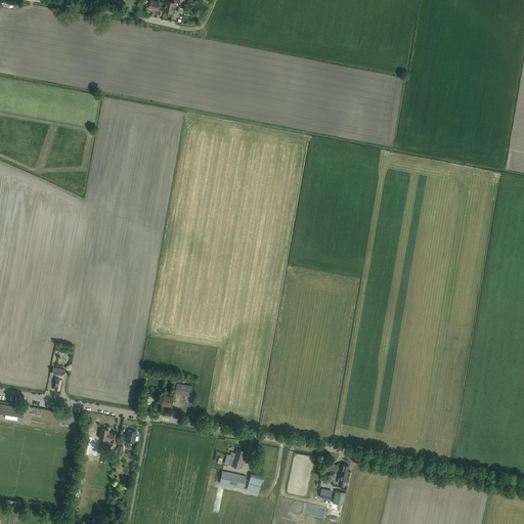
[(149,0),(148,8),(149,8),(149,9),(151,9),(158,10),(160,2),(149,0)]
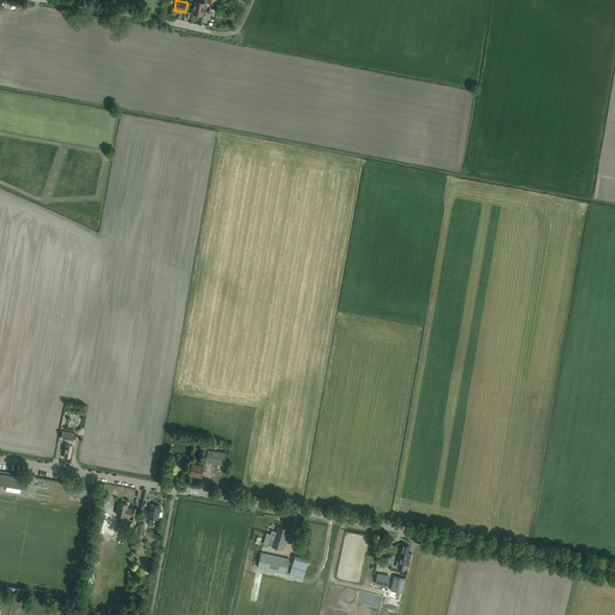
[(199,4),(195,3),(192,13),(197,15),(198,16),(201,16),(202,16),(204,3),(199,1),(199,4)]
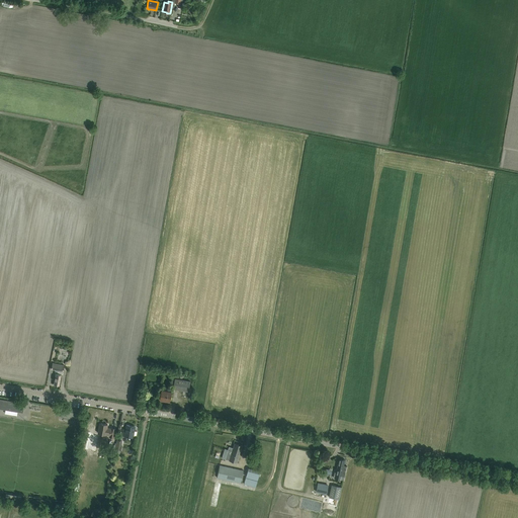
[(54,384),(59,385),(61,374),(63,374),(64,365),(52,362),(51,368),(58,369),(57,373),(56,373),(55,379),(54,384)]
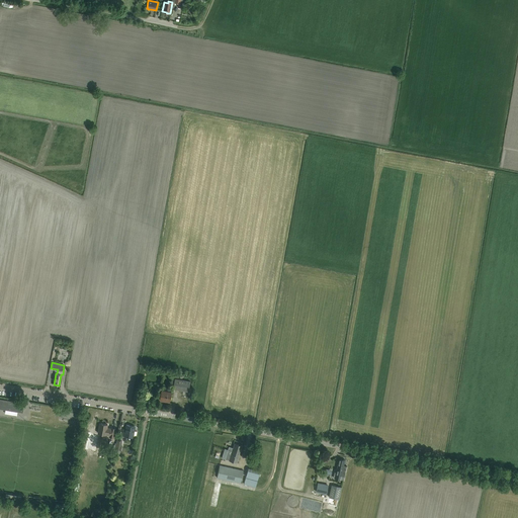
[(188,392),(190,381),(175,378),(173,389),(188,392)]
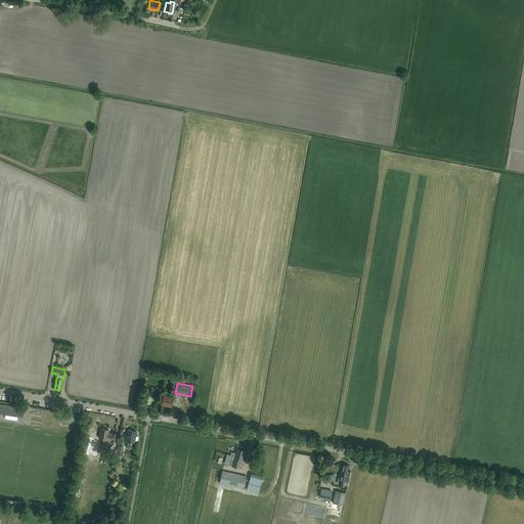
[(166,391),(162,390),(161,394),(163,395),(162,404),(167,405),(171,406),(173,396),(165,395),(166,391)]
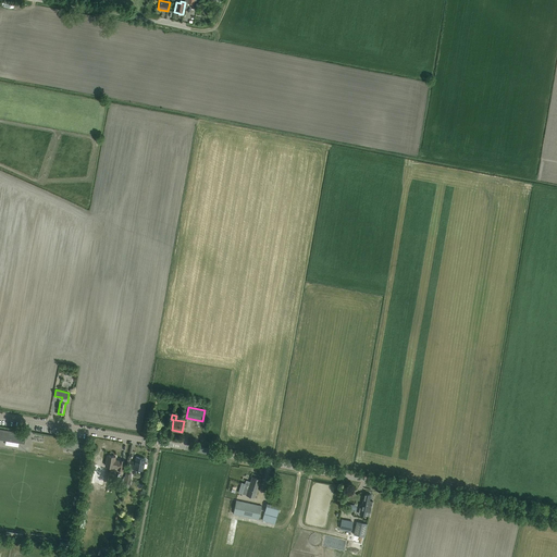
[(0,438),(25,444),(25,438),(26,433),(0,429),(0,438)]
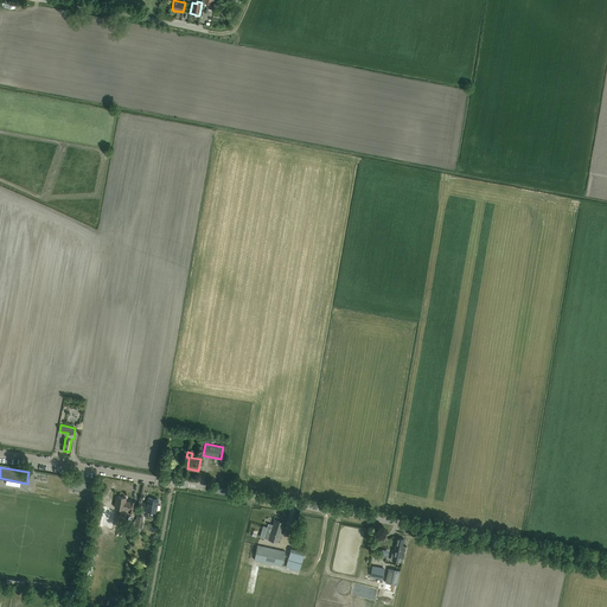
[(135,502),(131,500),(131,502),(128,502),(126,502),(125,500),(126,497),(117,496),(115,508),(123,509),(129,510),(128,511),(133,512),(134,508),(135,502)]
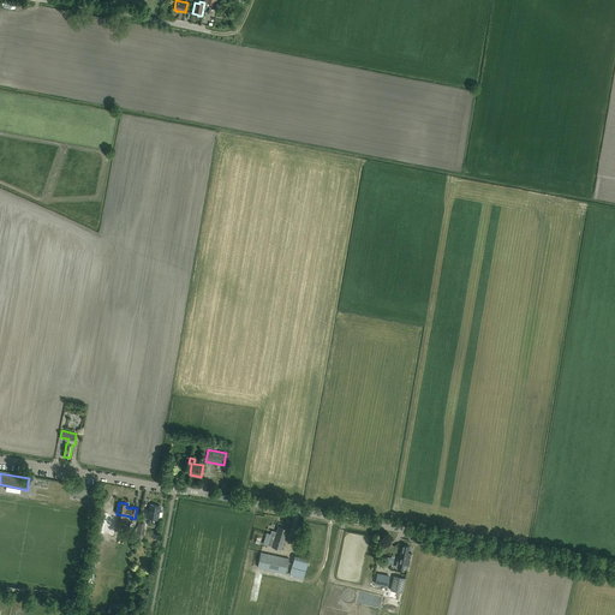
[(147,512),(145,517),(159,519),(162,519),(162,514),(159,514),(160,506),(150,505),(149,513),(147,512)]
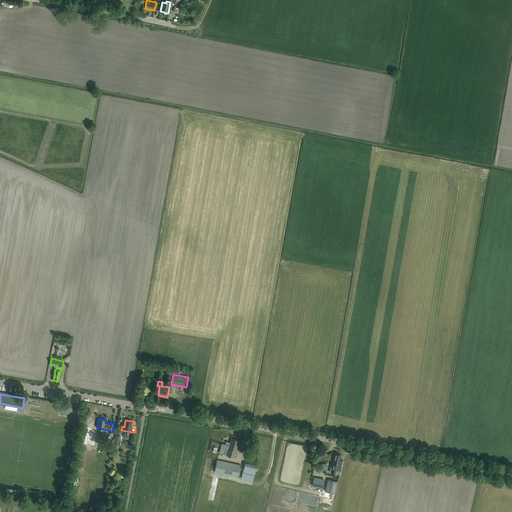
[(94,445),(97,429),(93,428),(93,429),(90,428),(87,427),(84,443),(88,444),(91,444),(91,445),(94,445)]
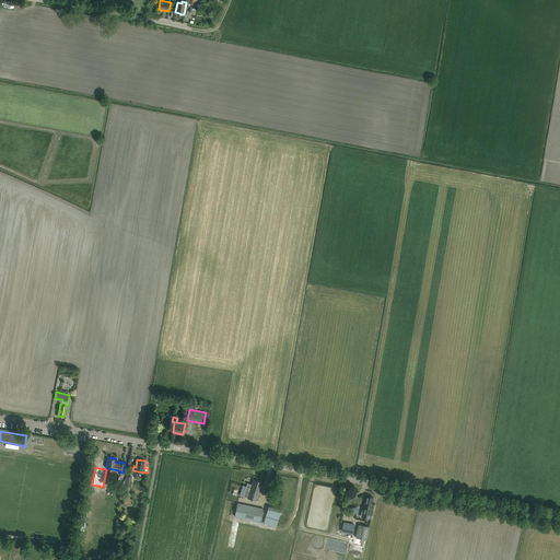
[(246,488),(243,497),(256,500),(260,487),(261,481),(254,479),(252,483),(247,482),(246,488)]
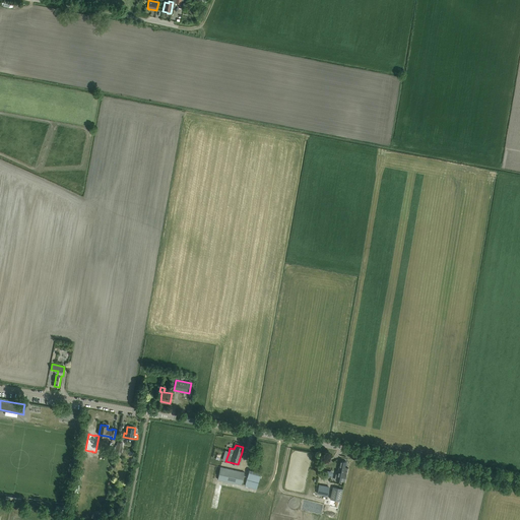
[(338,471),(336,479),(341,481),(343,474),(346,475),(348,468),(344,467),(346,461),(340,460),(338,471)]
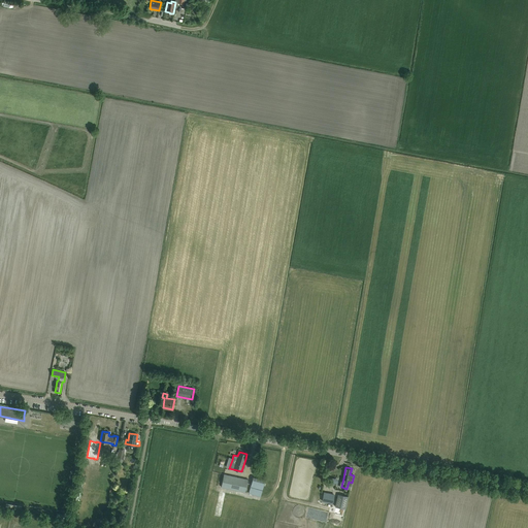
[(248,480),(224,473),(221,487),(245,492),(248,480)]
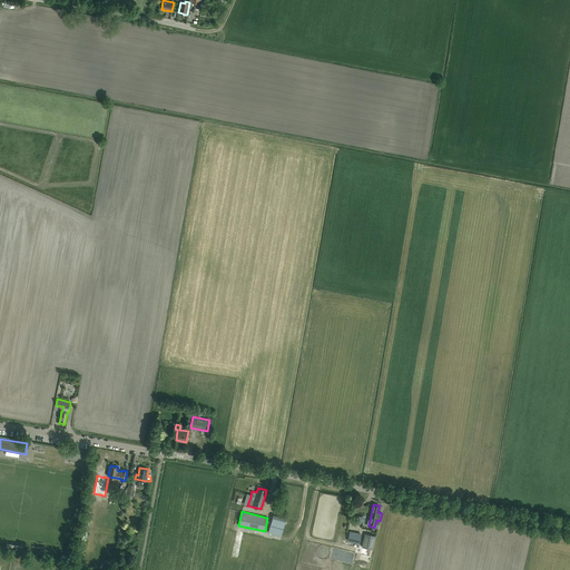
[(273,514),(268,532),(282,536),(286,519),(273,514)]
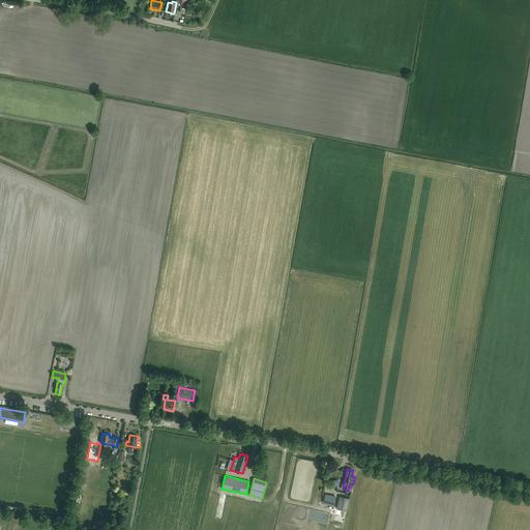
[(325,503),(330,504),(332,505),(335,495),(333,495),(333,497),(327,495),(325,503)]
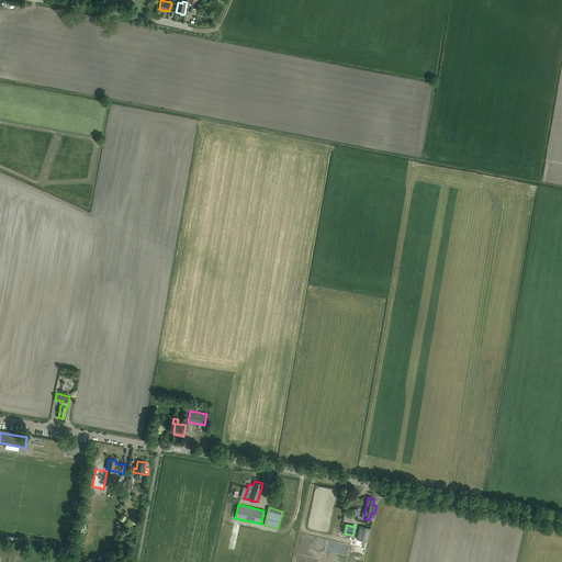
[(368,541),(371,528),(359,525),(357,539),(368,541)]
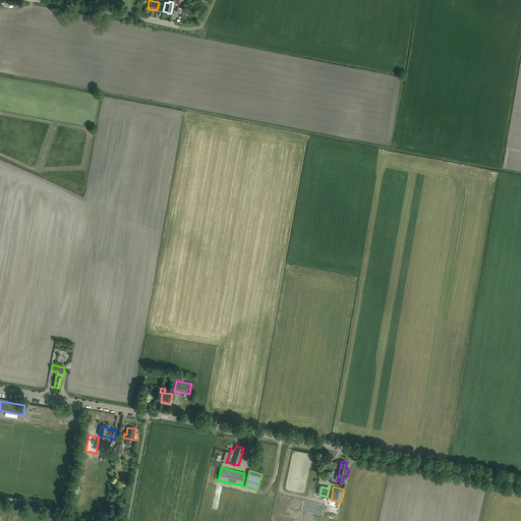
All buildings are outlined.
